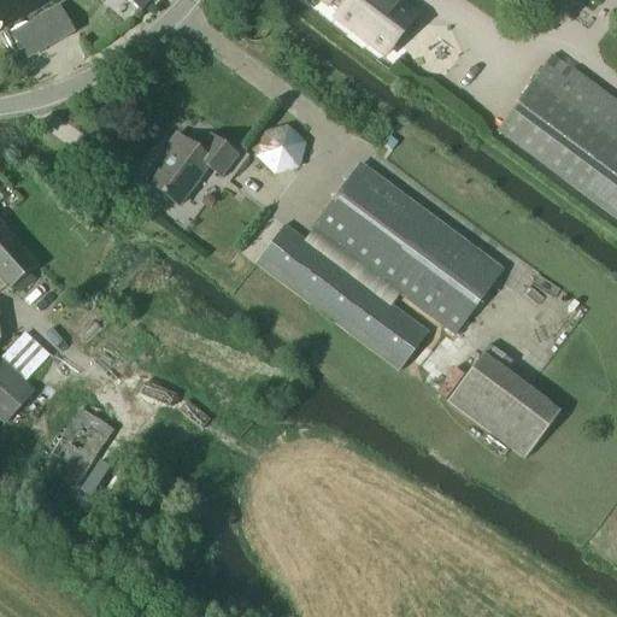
[(122,0),(140,15),(152,0),(122,0)]
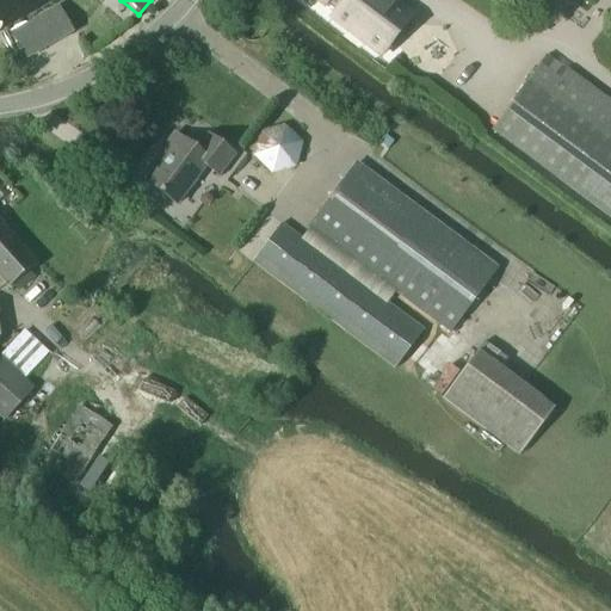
[(319,0),(337,13),(333,18),(383,55),(411,17),(387,0),(319,0)]
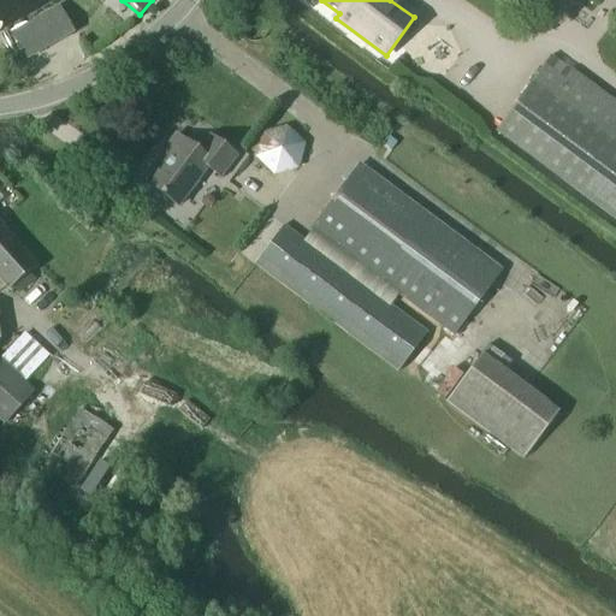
[(59,9),(7,36),(24,64),(76,37),(59,9)]
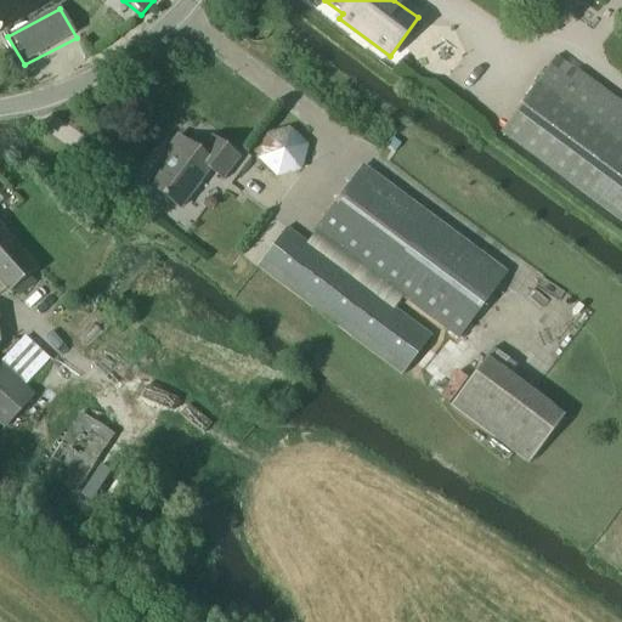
[(571,82),(549,66),(514,114),(502,134),(621,224),(621,107),(577,73),(571,82)]
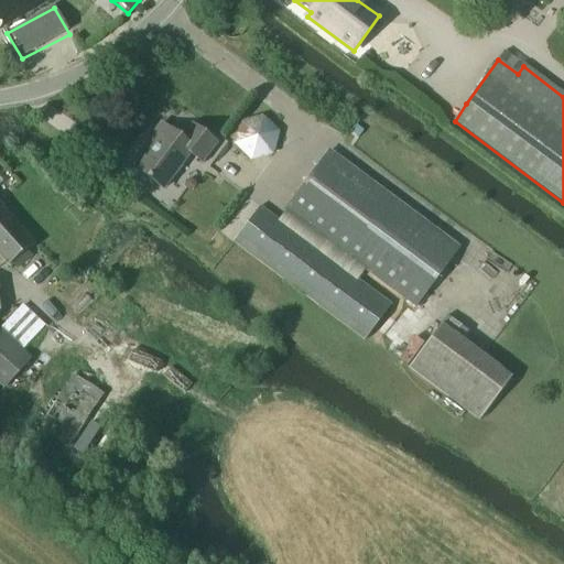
[(251,162),(273,156),(280,134),(261,117),(240,123),(235,145),(251,162)]
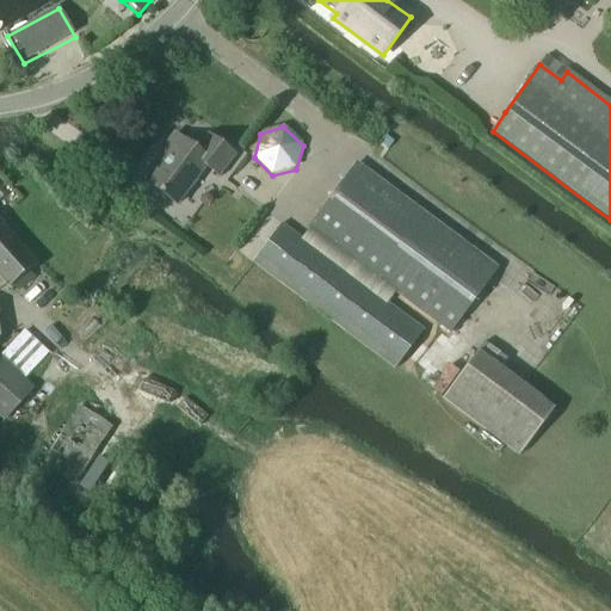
[(198,153),(176,136),(154,164),(159,168),(146,184),(176,207),(205,167),(218,177),(234,155),(210,137),(198,153)]
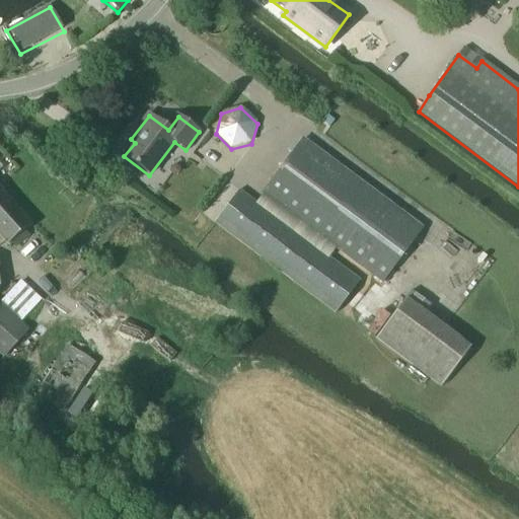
[(383,284),(422,230),(303,141),(263,195),(383,284)]
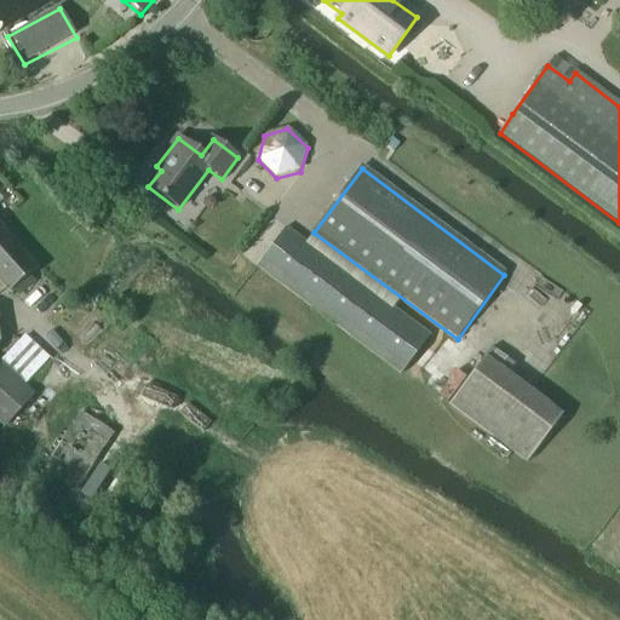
[(0,282),(9,293),(38,267),(0,223),(0,282)]
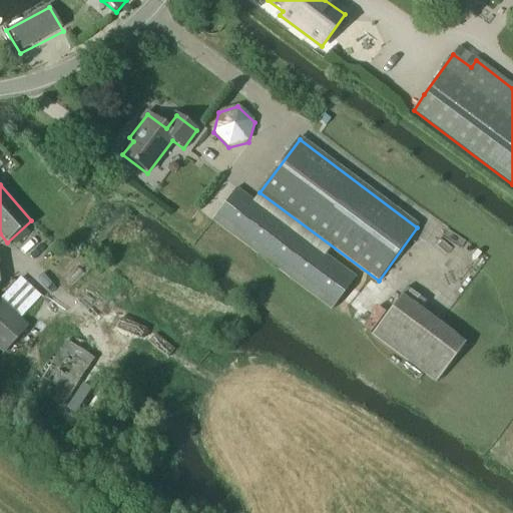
[(332,311),(356,279),(236,189),(212,221),(332,311)]
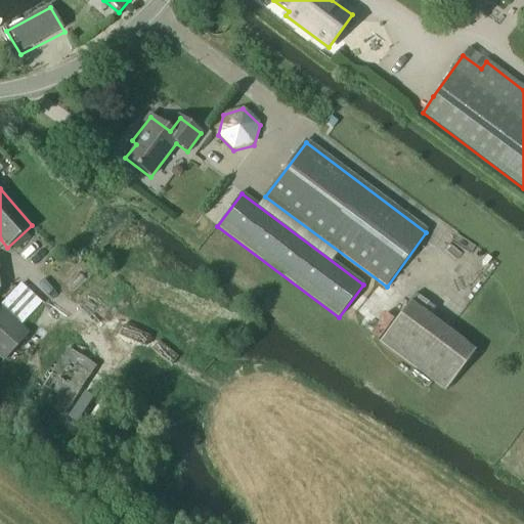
[(19,285),(0,305),(0,307),(15,321),(20,326),(41,304),(19,285)]
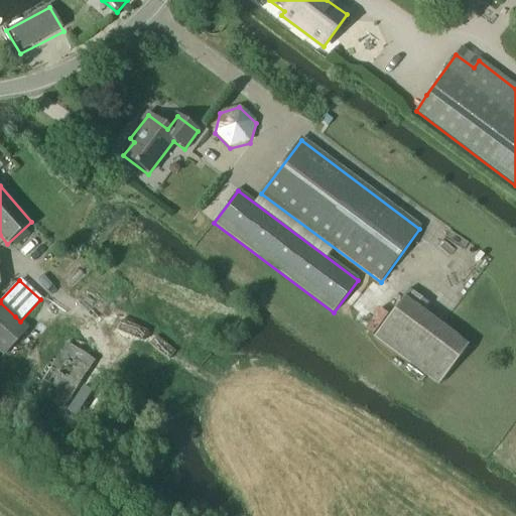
[(438,386),(468,347),(403,298),(374,338),(438,386)]
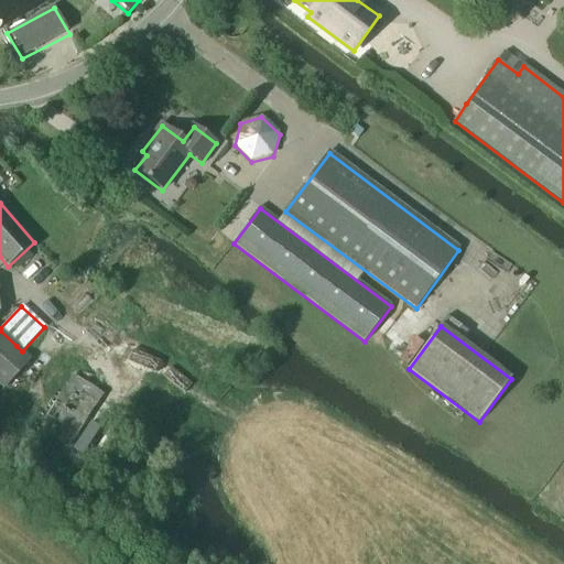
[(0,382),(4,388),(31,359),(22,351),(17,346),(0,331),(0,382)]
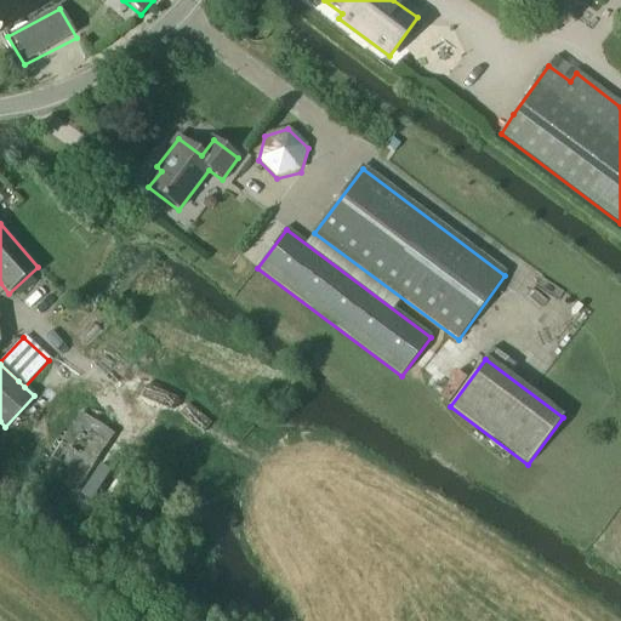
[(127,478),(98,460),(114,437),(80,415),(43,474),(75,494),(92,469),(97,472),(83,495),(108,511),(127,478)]
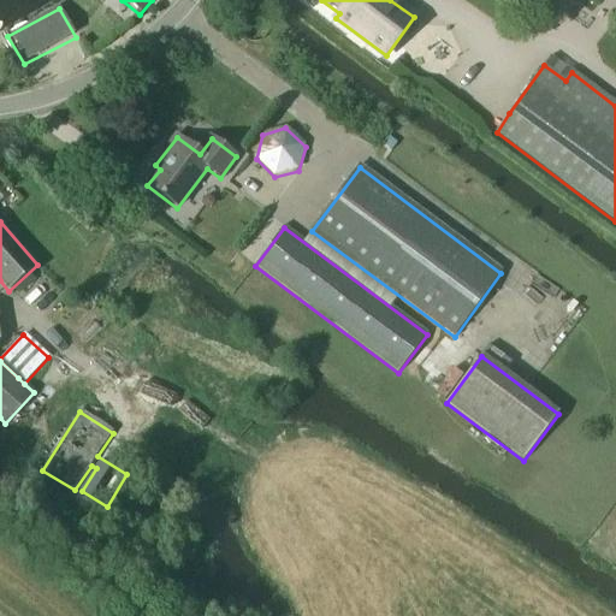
All buildings are outlined.
